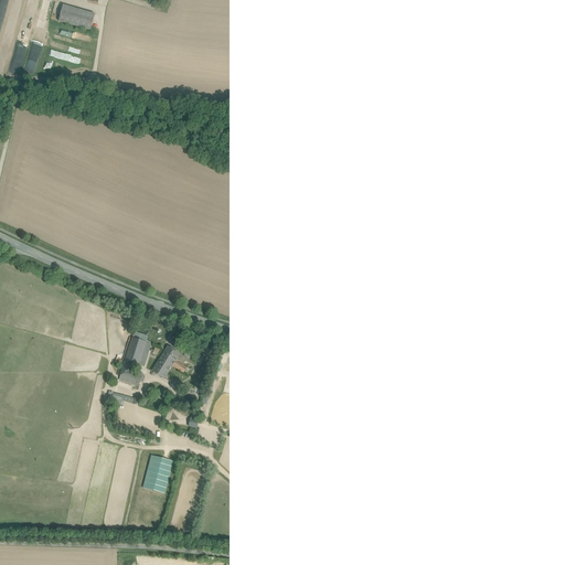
[(63,6),(59,22),(91,31),(95,14),(63,6)]
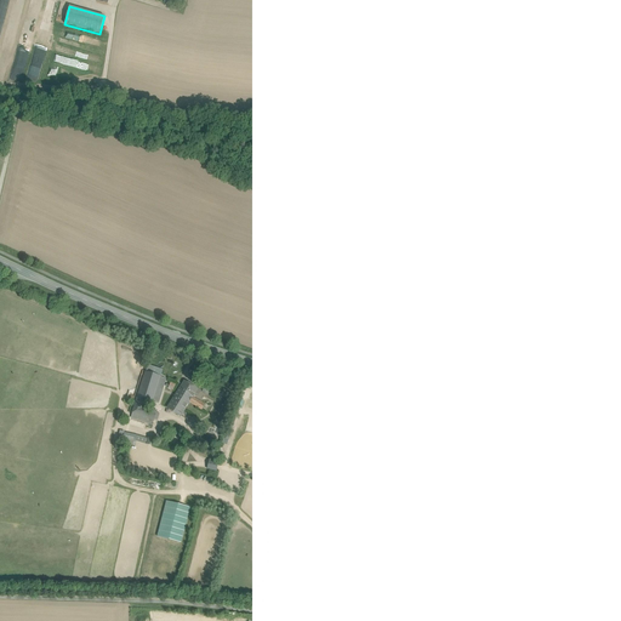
[(97,53),(101,43),(60,32),(58,35),(68,39),(67,45),(57,43),(55,51),(61,52),(60,55),(53,53),(52,61),(95,72),(100,55),(97,53)]
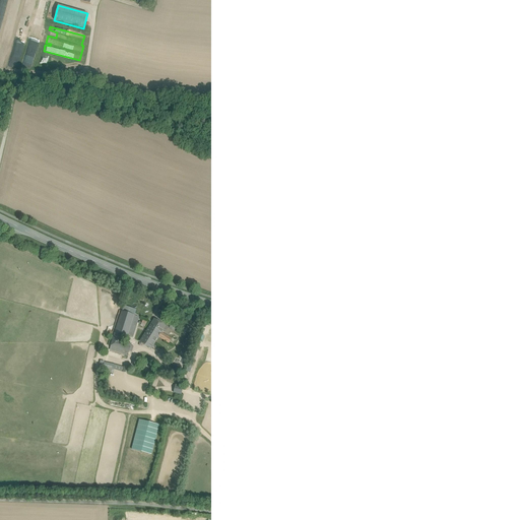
[(135,316),(120,311),(109,345),(112,346),(129,351),(131,345),(120,342),(122,335),(128,337),(132,323),(135,316)]
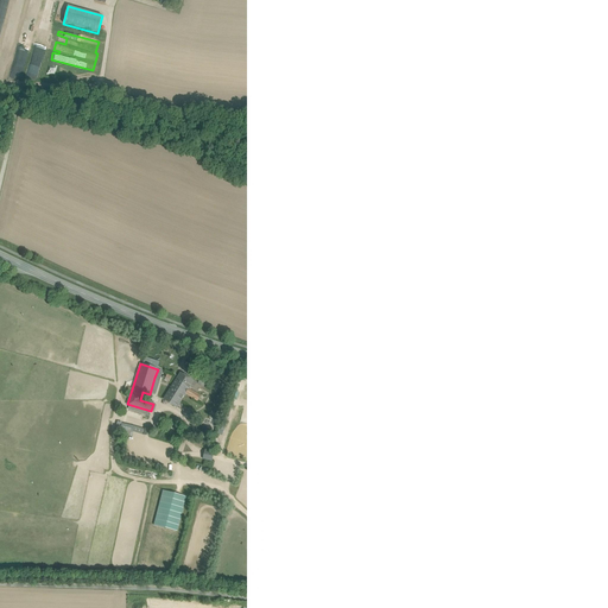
[(181,373),(176,381),(172,387),(177,391),(178,387),(181,388),(183,385),(189,390),(194,381),(181,373)]
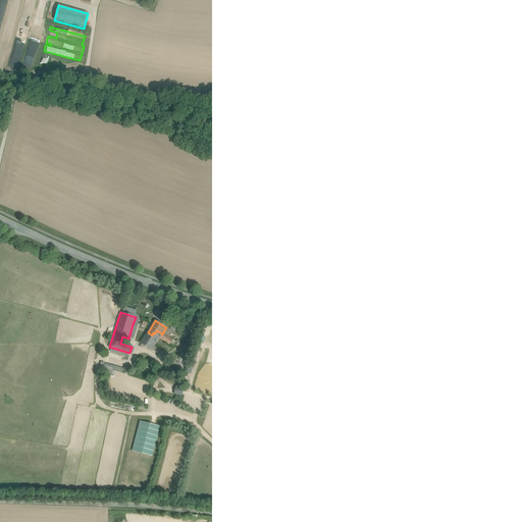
[(162,334),(157,330),(155,333),(153,332),(152,335),(148,332),(141,344),(152,350),(159,338),(169,345),(172,341),(162,334)]
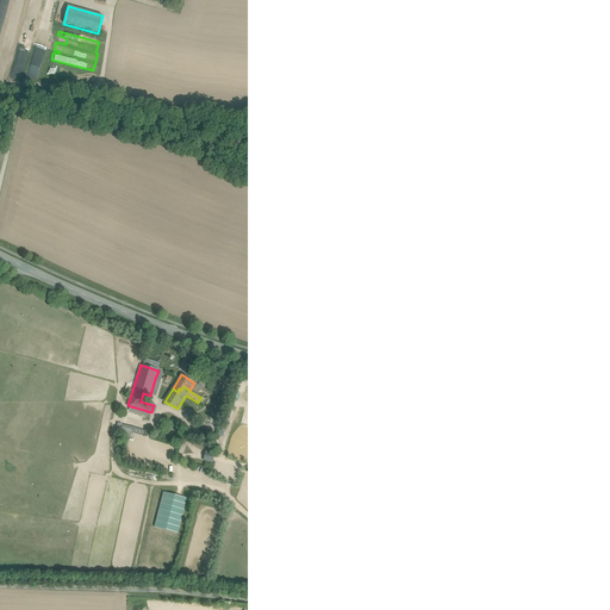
[(131,406),(129,411),(150,417),(151,412),(131,406)]
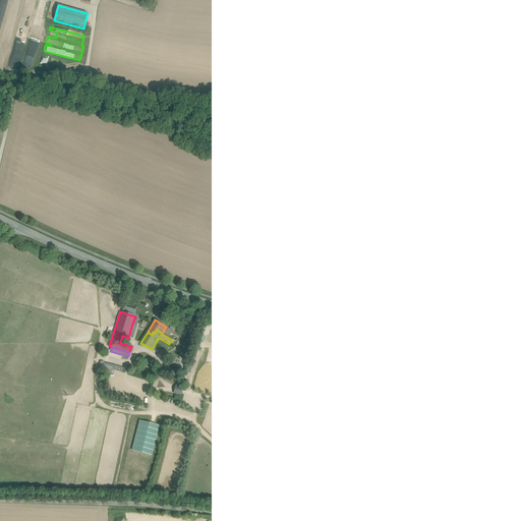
[(114,370),(125,372),(127,366),(124,365),(123,368),(106,364),(105,371),(113,373),(114,370)]
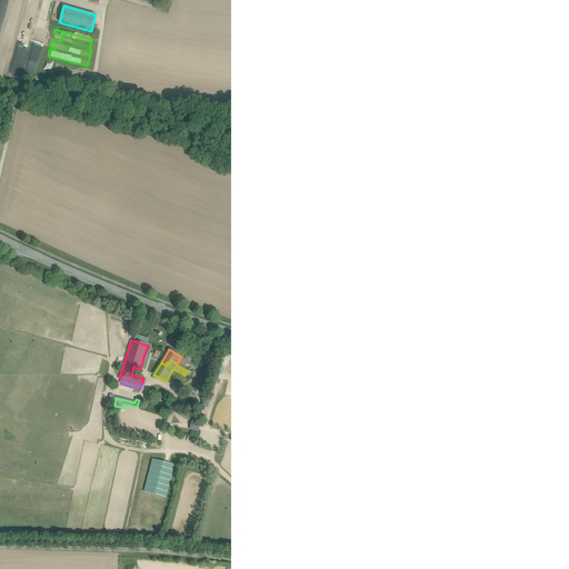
[(151,459),(143,491),(167,497),(173,463),(151,459)]
